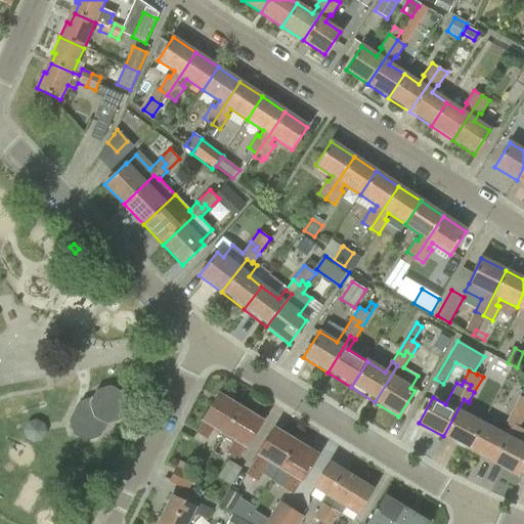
[(111,386),(94,391),(88,404),(76,407),(70,420),(74,435),(87,441),(100,438),(106,424),(120,420),(127,405),(123,393),(111,386)]
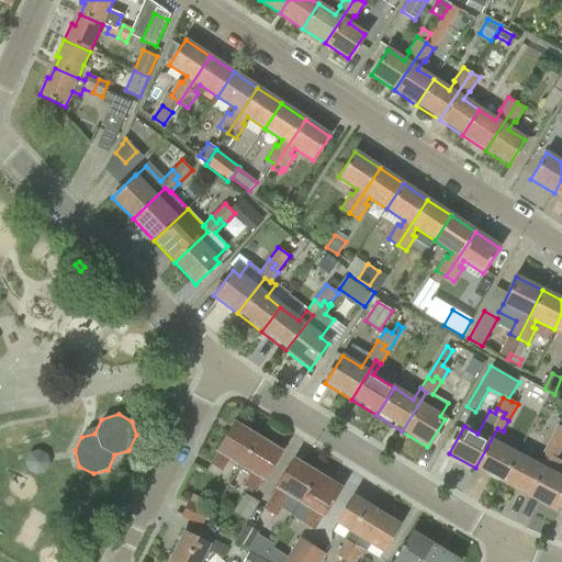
[(231,458),(240,464),(257,437),(235,423),(210,463),(222,471),(231,458)]
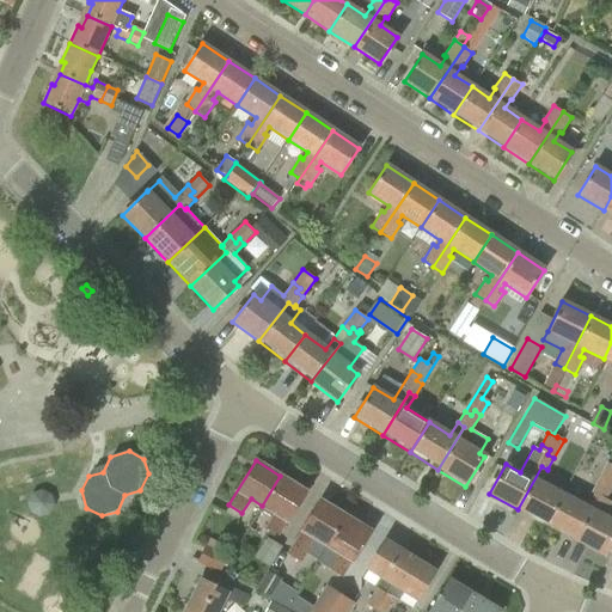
[(611,465),(607,463),(597,481),(605,485),(607,481),(611,483),(611,465)]
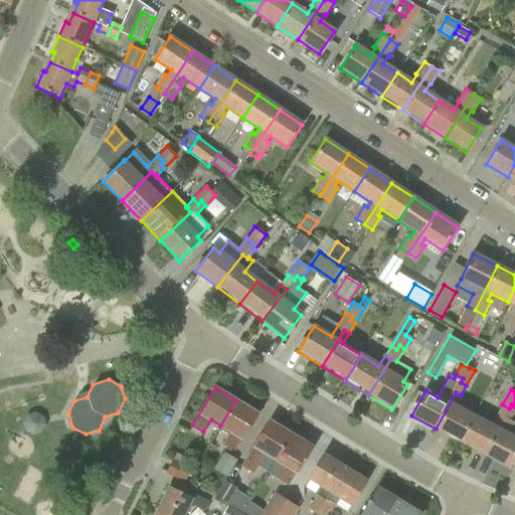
[(436,428),(460,442),(474,416),(458,408),(465,396),(461,394),(461,395),(456,392),(436,428)]
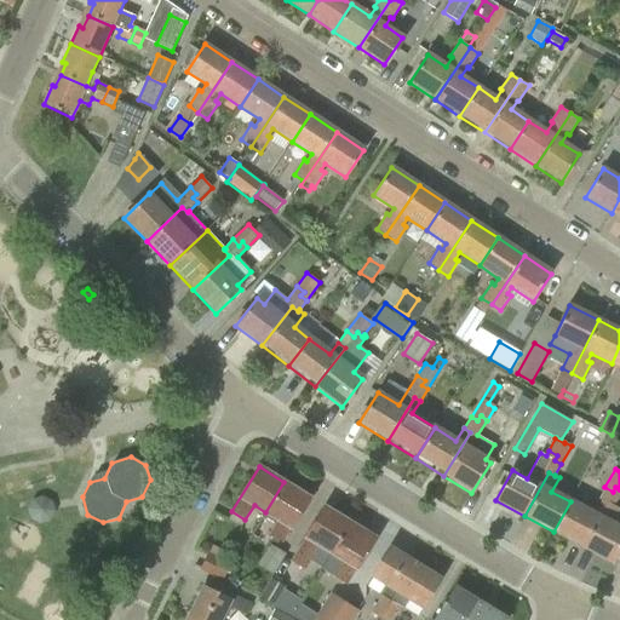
[(283,482),(265,512),(279,520),(269,534),(282,543),(310,499),(283,482)]
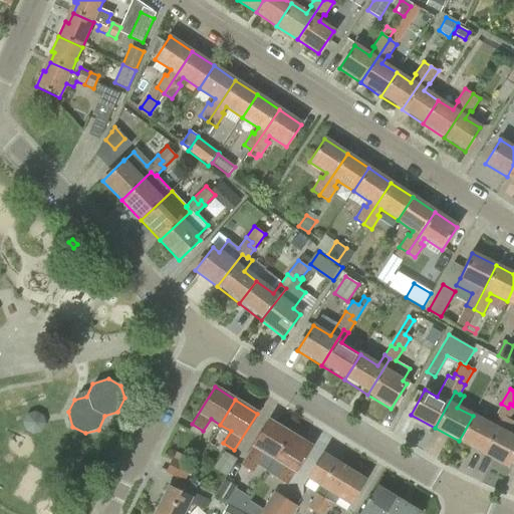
[(503,418),(483,454),(507,467),(513,454),(513,438),(508,435),(513,423),(513,422),(509,419),(513,410),(513,406),(510,404),(508,408),(501,404),(496,413),(498,414),(497,415),(503,418)]
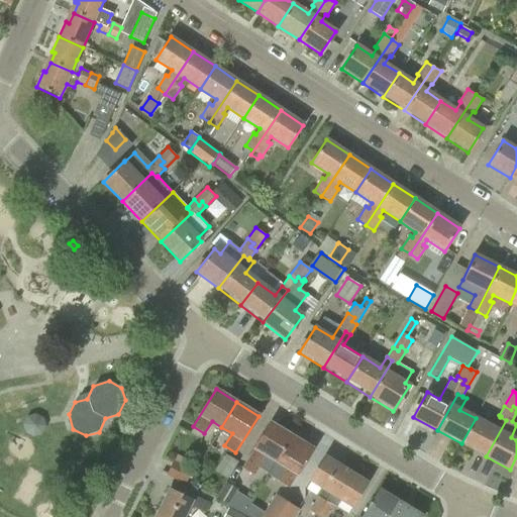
[(461,443),(486,456),(506,420),(500,417),(501,416),(499,415),(495,413),(489,425),(476,418),(461,443)]
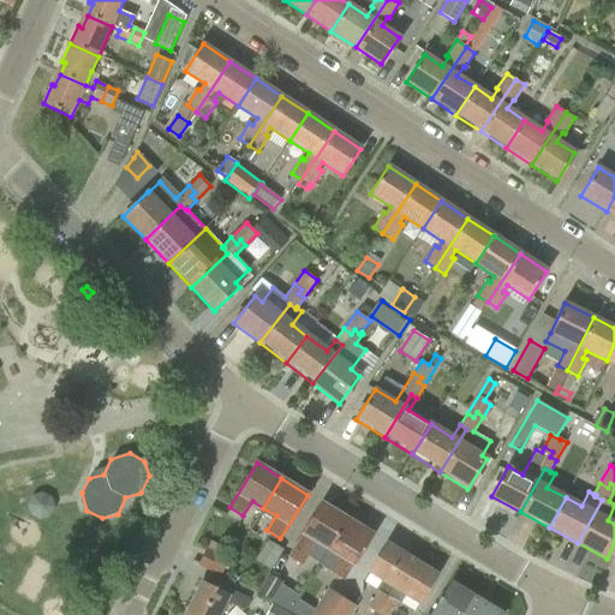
[(34,497),(29,506),(31,515),(40,519),(48,517),(53,507),(51,497),(45,495),(34,497)]
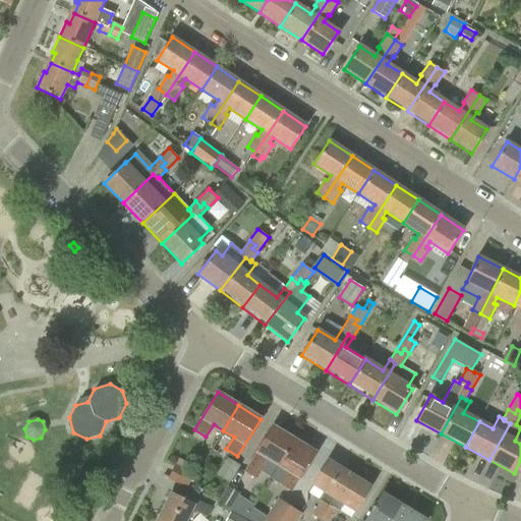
[(268,459),(278,465),(294,440),(272,426),(245,471),(256,478),(268,459)]
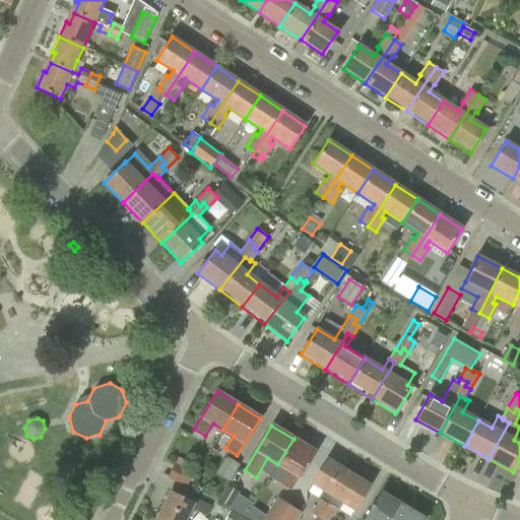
[(294,439),(277,464),(287,470),(280,482),(291,490),(315,452),(306,447),(307,442),(299,437),(295,440),(294,439)]
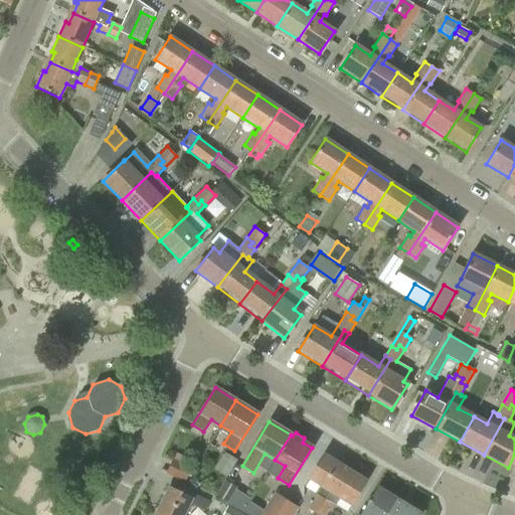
[(228,452),(221,469),(233,474),(240,457),(228,452)]
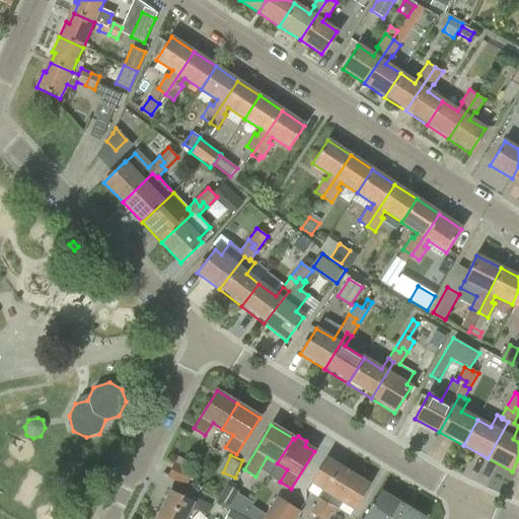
[(310,512),(318,516),(347,470),(325,457),(311,482),(322,489),(317,498),(318,499),(310,512)]
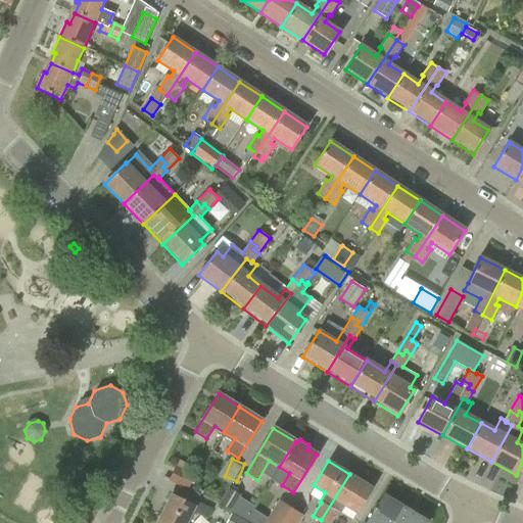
[(176,467),(169,481),(187,491),(194,476),(176,467)]
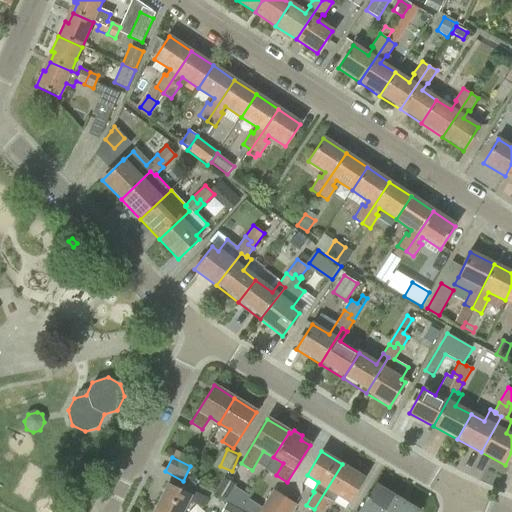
[(342,464),(314,509),(314,510),(312,511),(324,511),(330,503),(332,504),(338,494),(349,501),(364,477),(342,464)]
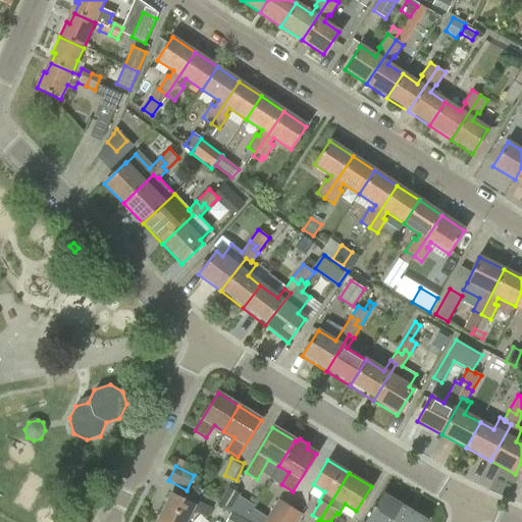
[(240,493),(228,486),(219,502),(230,509),(240,493)]
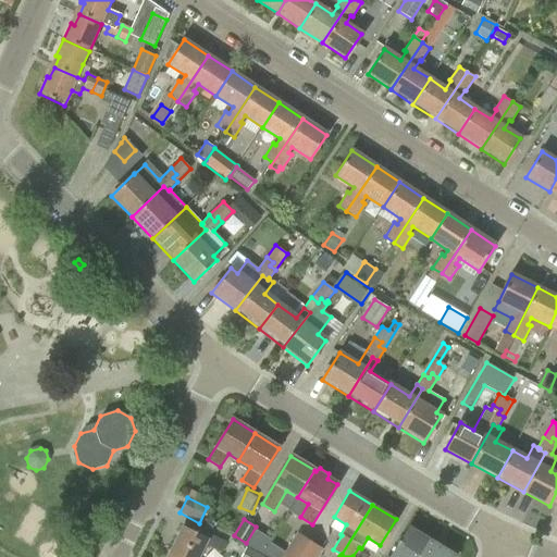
[(182,528),(169,553),(176,556),(198,556),(205,545),(221,553),(225,543),(209,535),(207,540),(182,528)]
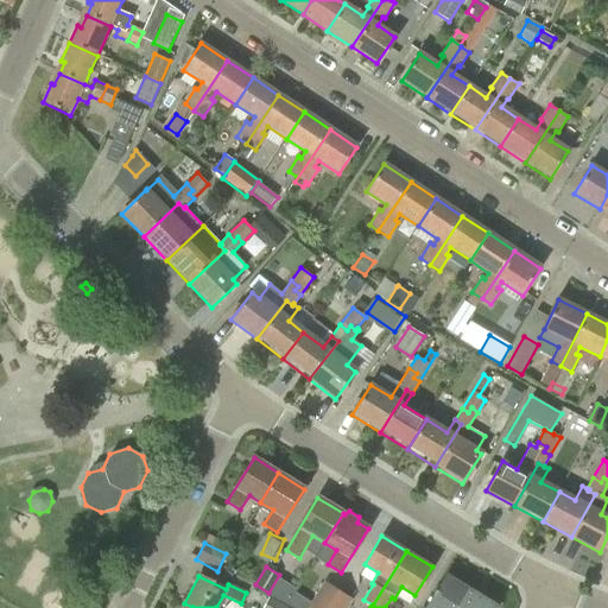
[(460,607),(470,591),(445,576),(424,607),(460,607)]
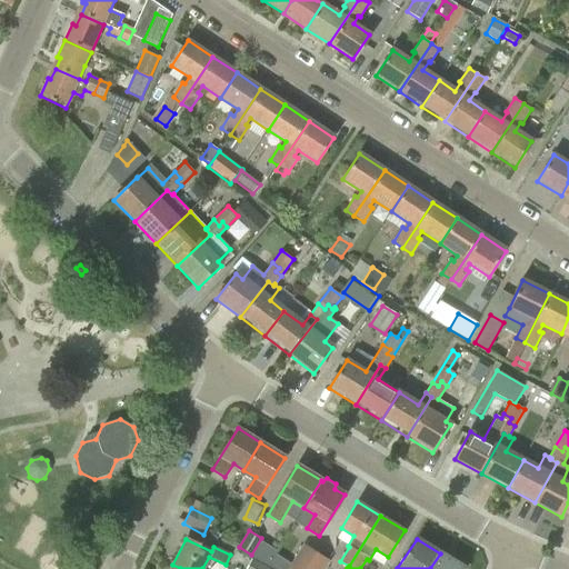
[(287,568),(306,568),(317,552),(303,543),(287,568)]
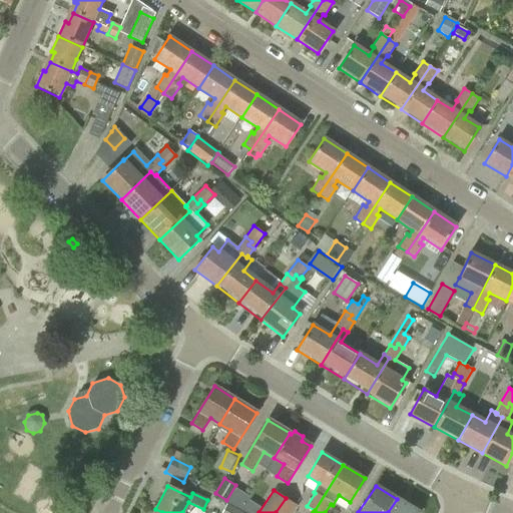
[(286,498),(276,512),(293,512),(298,506),(286,498)]
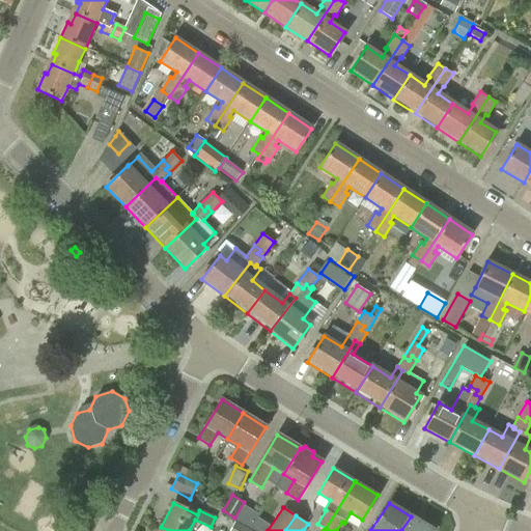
[(431,530),(432,530),(411,516),(401,530),(431,530)]
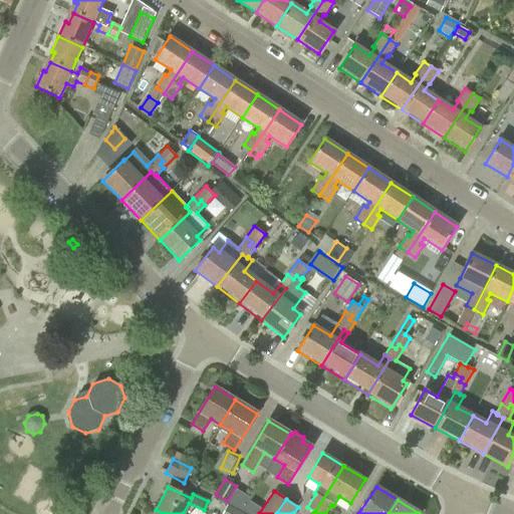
[(243,513),(227,505),(222,513),(243,513)]
